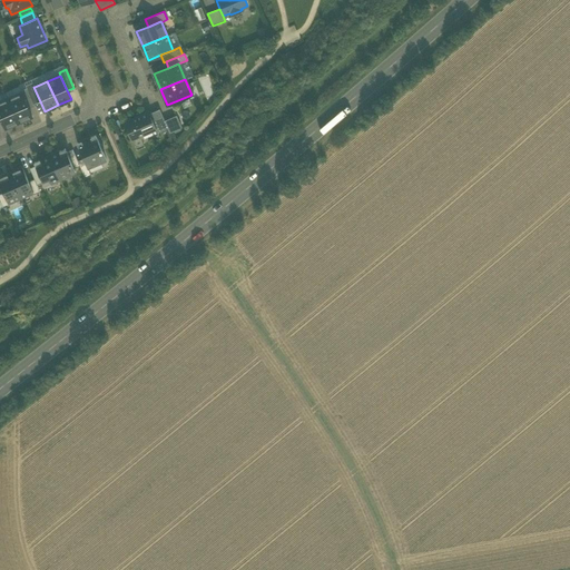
[(27,87),(27,88),(20,90),(21,92),(29,109),(36,106),(35,104),(40,101),(33,87),(35,87),(33,84),(27,87)]
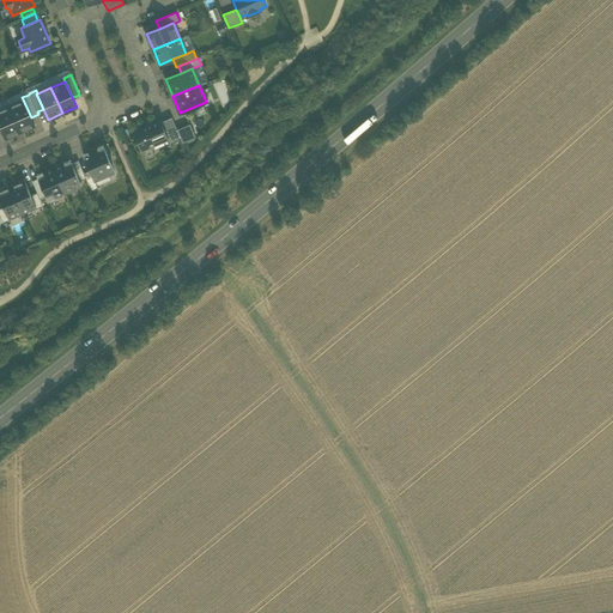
[(23,99),(8,105),(20,132),(35,126),(31,117),(23,99)]
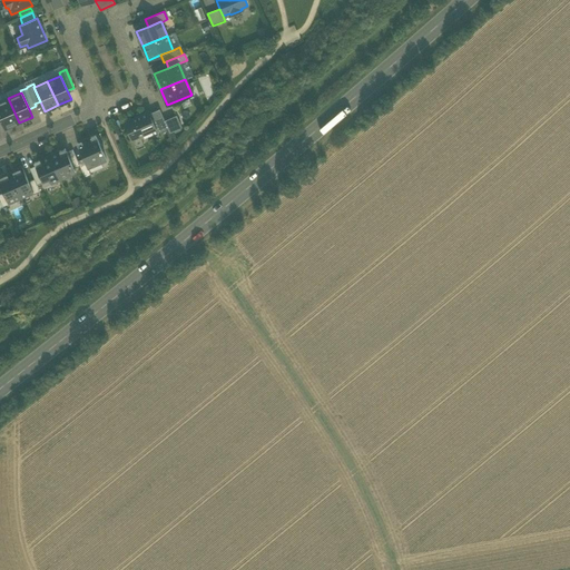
[(6,129),(19,123),(8,98),(0,101),(0,116),(2,120),(6,129)]
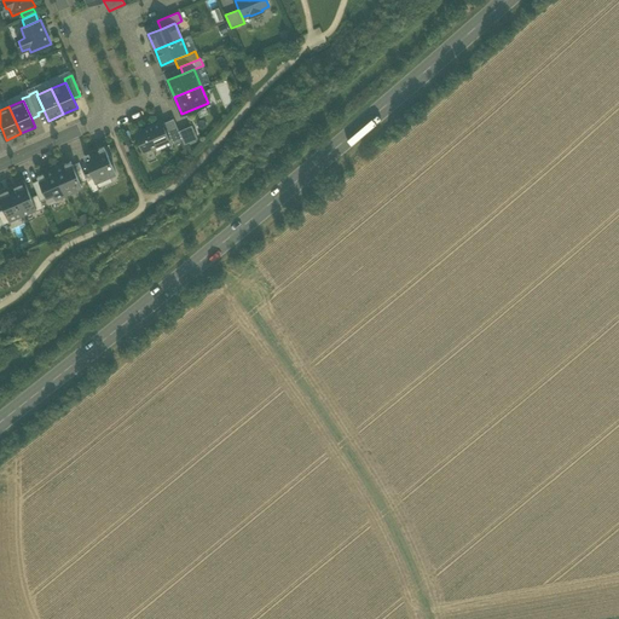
[(171,143),(183,138),(179,131),(173,119),(162,123),(169,139),(171,143)]
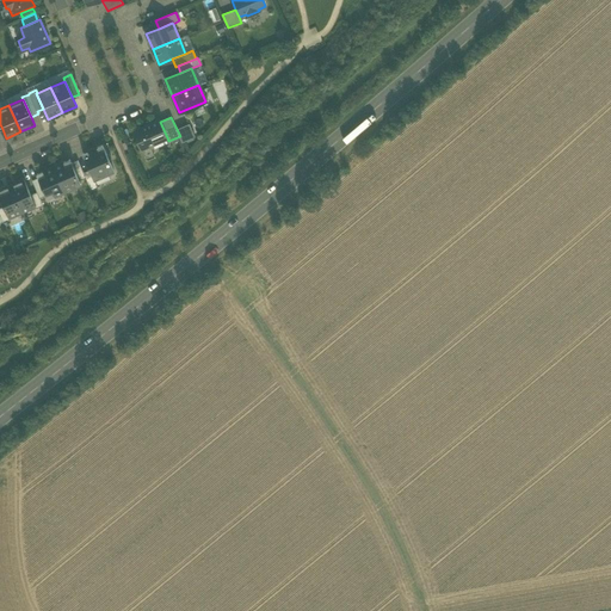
[(133,131),(141,149),(167,137),(160,122),(159,119),(133,131)]
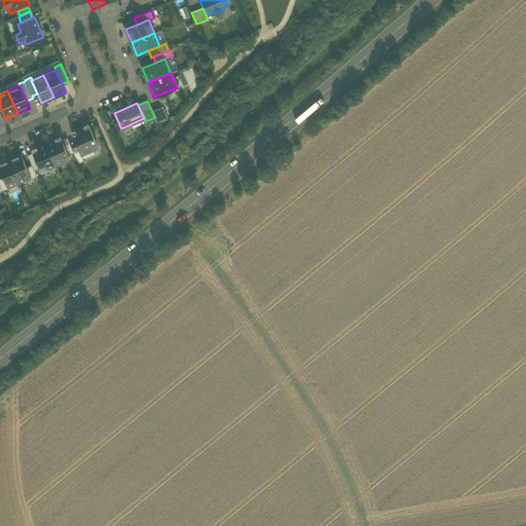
[(163,106),(152,111),(155,117),(157,122),(168,117),(163,106)]
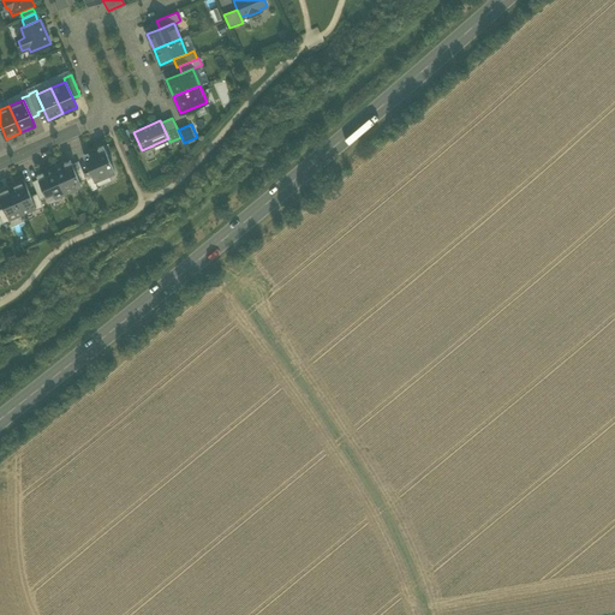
[(90,171),(95,180),(114,172),(103,145),(83,155),(90,171)]
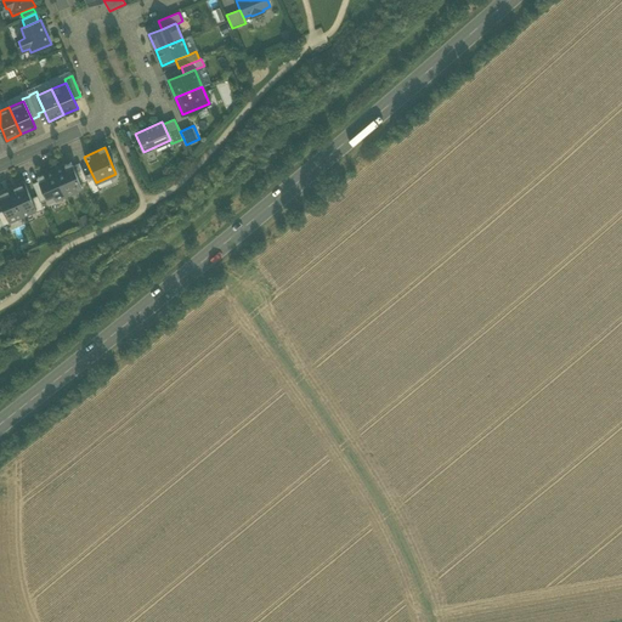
[(72,162),(55,169),(66,196),(83,188),(80,184),(73,165),(72,162)]
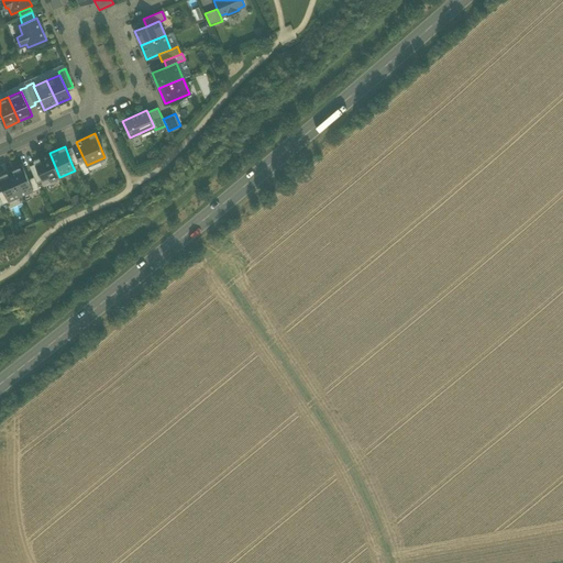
[(66,150),(73,166),(79,164),(77,158),(72,147),(66,150)]
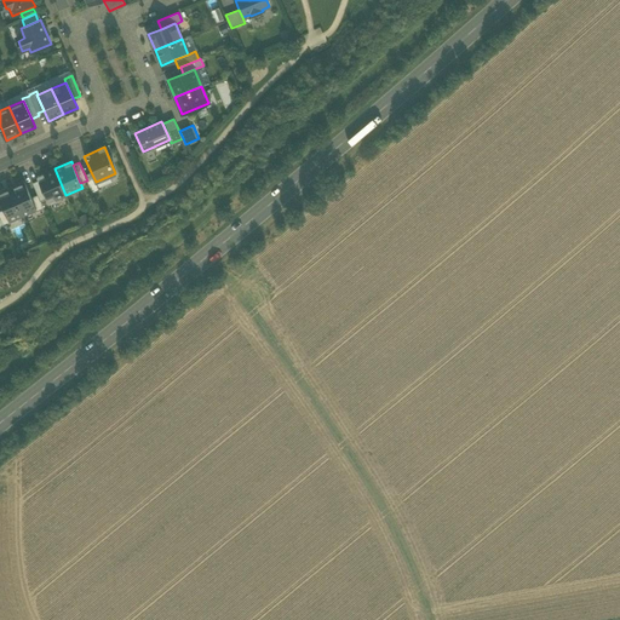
[(49,202),(65,195),(55,168),(38,177),(39,179),(47,199),(49,202)]
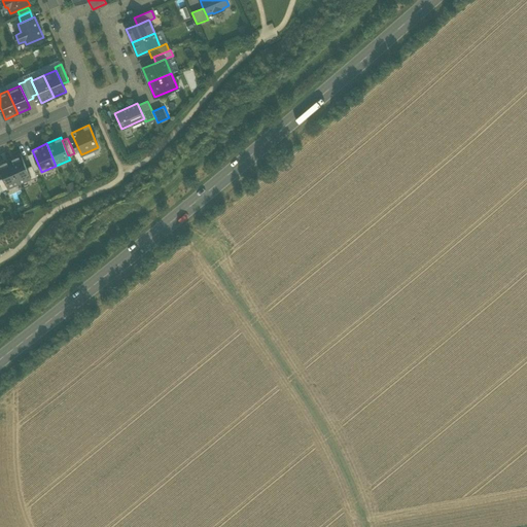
[(78,164),(84,162),(81,154),(77,146),(72,148),(74,153),(78,164)]
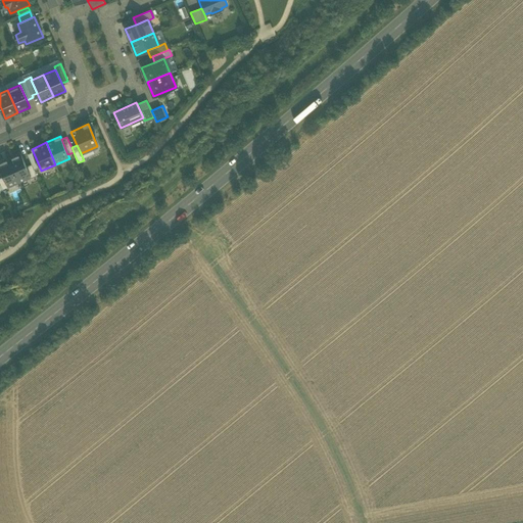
[(32,164),(34,170),(40,168),(33,151),(28,154),(32,164)]
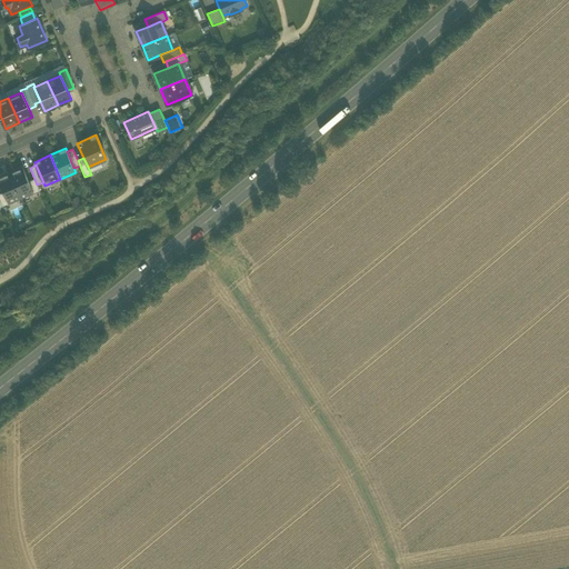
[(22,167),(10,172),(21,197),(33,192),(33,191),(29,181),(22,167)]
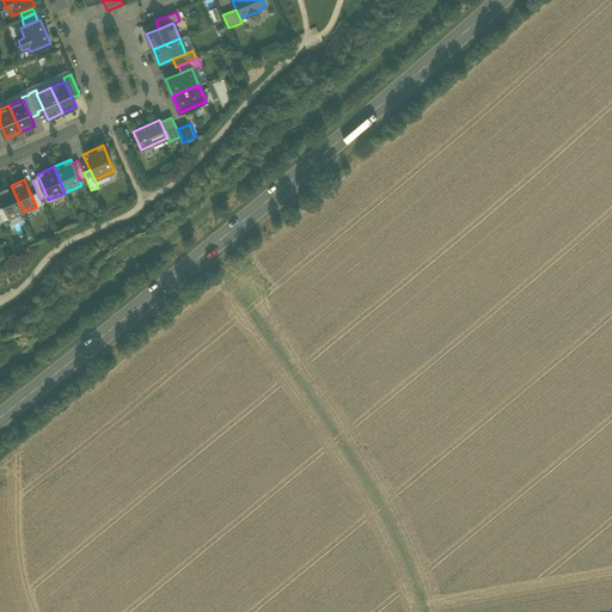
[(10,218),(23,212),(11,185),(0,190),(0,196),(5,207),(10,218)]
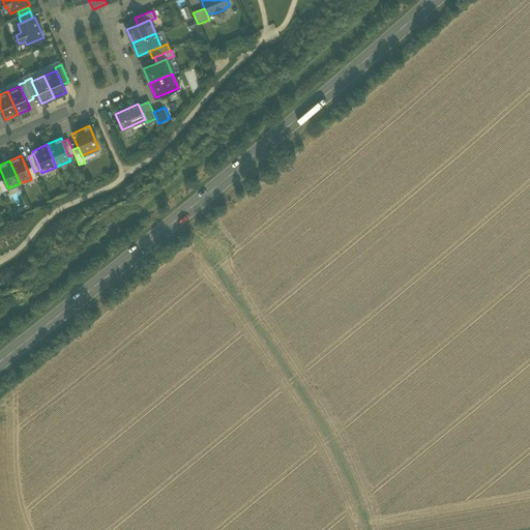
[(31,179),(31,180),(37,178),(34,172),(32,167),(27,169),(31,178),(31,179)]
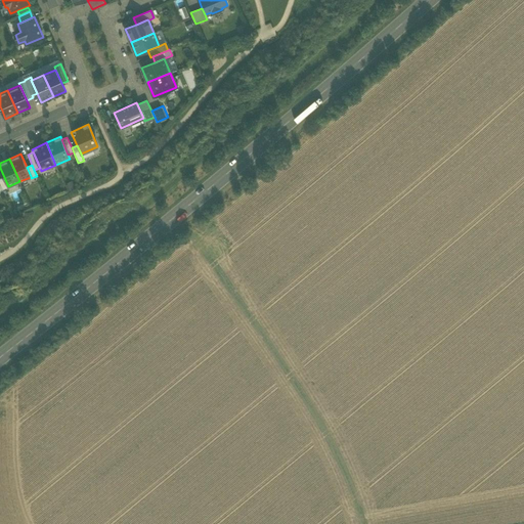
[(4,177),(0,178),(0,183),(1,185),(3,190),(9,188),(8,186),(4,177)]
